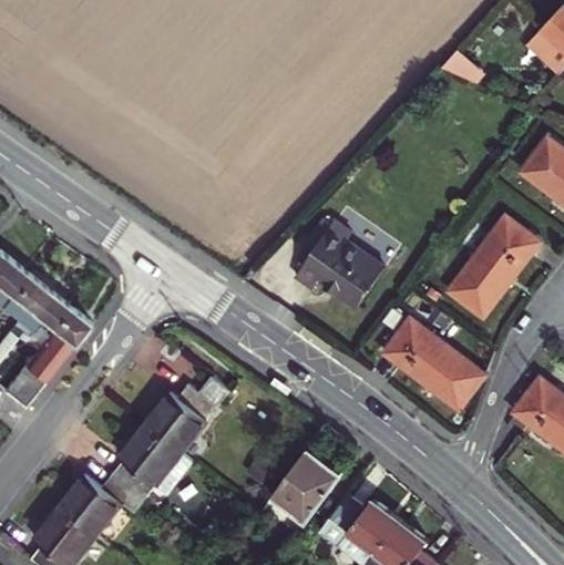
[(563,3),(539,30),(527,41),(546,59),(550,55),(561,68),(555,73),(563,81),(563,3)]
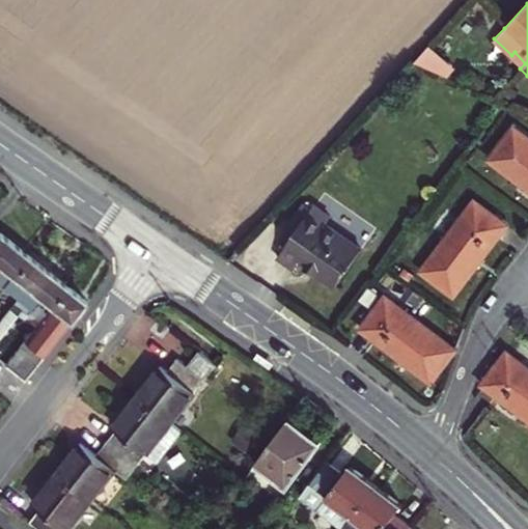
[(491,42),(520,68),(525,63),(515,52),(511,55),(494,38),(491,42)]
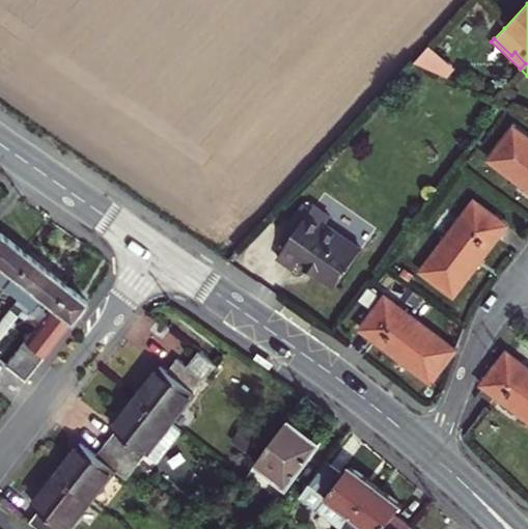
[(527,193),(527,141),(510,129),(485,162),(527,193)]
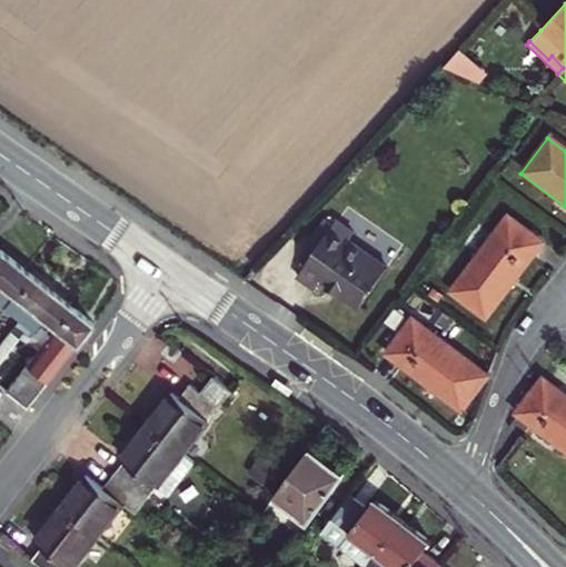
[(483,319),(540,244),(505,217),(447,292),(483,319)]
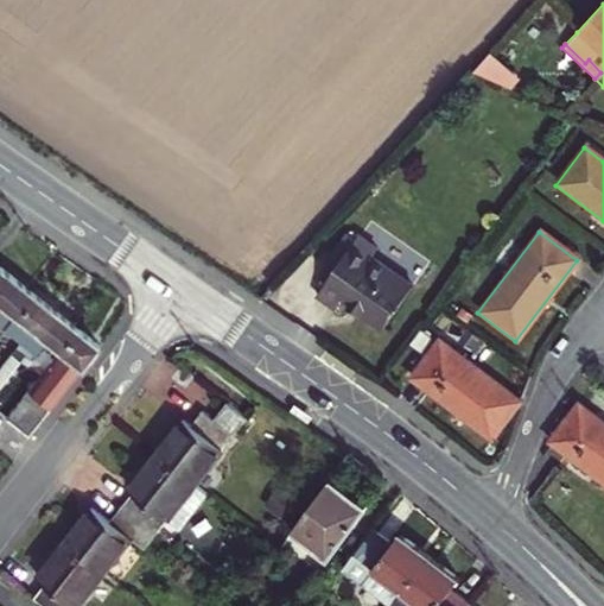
[(334,311),(339,302),(350,309),(380,330),(409,288),(368,259),(374,251),(356,238),(313,297),(334,311)]
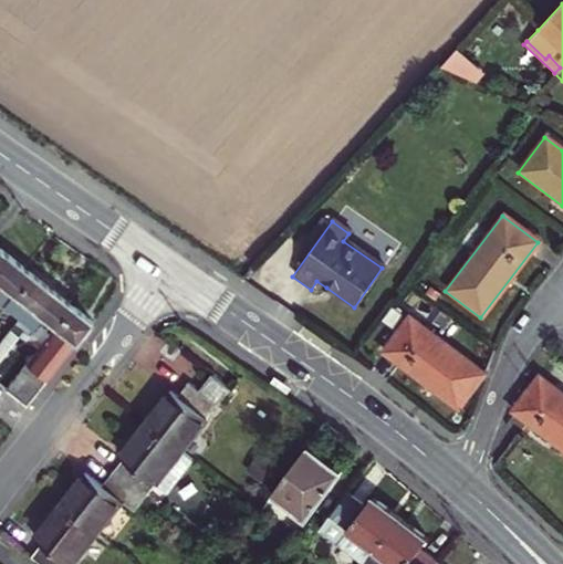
[(0,305),(3,309),(30,275),(11,261),(0,252),(0,305)]
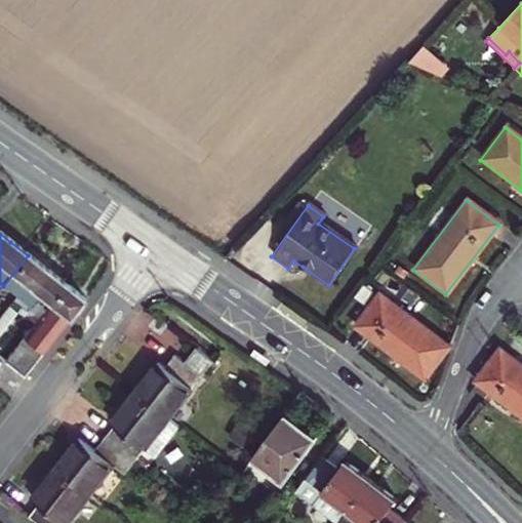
[(43,269),(28,255),(3,286),(16,297),(12,302),(18,307),(25,312),(38,294),(50,305),(65,284),(43,269)]
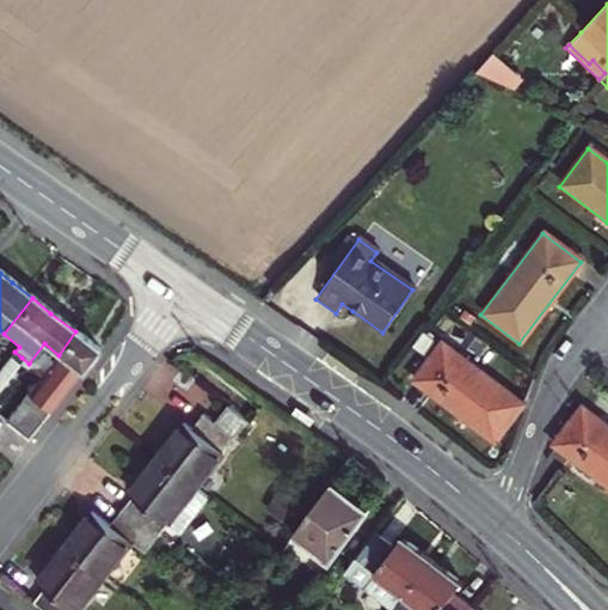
[(86,341),(75,331),(59,355),(42,376),(5,424),(25,439),(97,349),(86,341)]
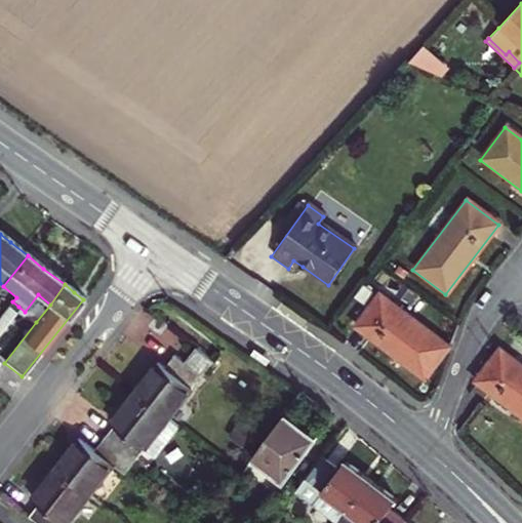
[(401,286),(393,296),(408,309),(416,297),(401,286)]
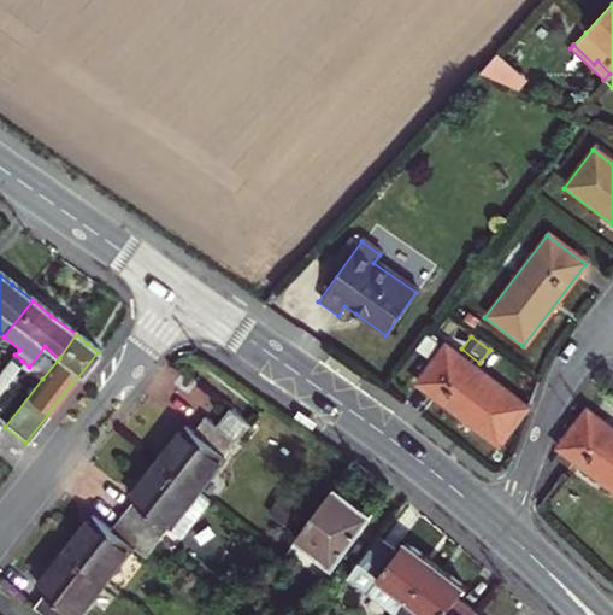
[(497,447),(525,409),(443,346),(414,385),(455,415),(497,447)]
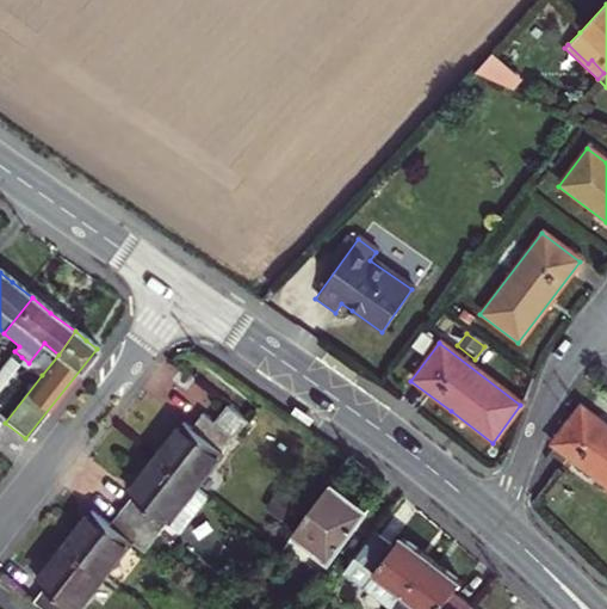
[(22,357),(14,351),(0,369),(0,383),(22,357)]
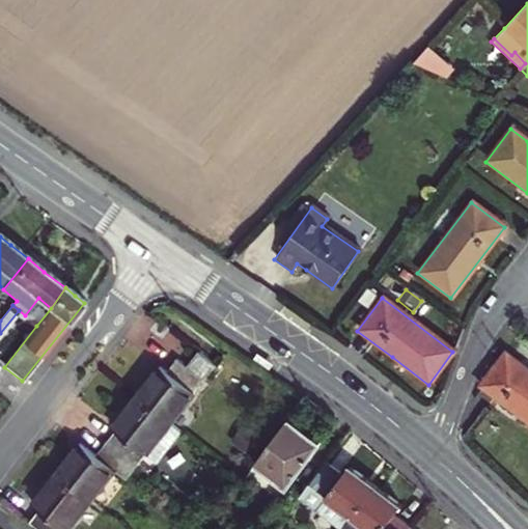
[(25,315),(19,310),(9,323),(16,327),(25,315)]
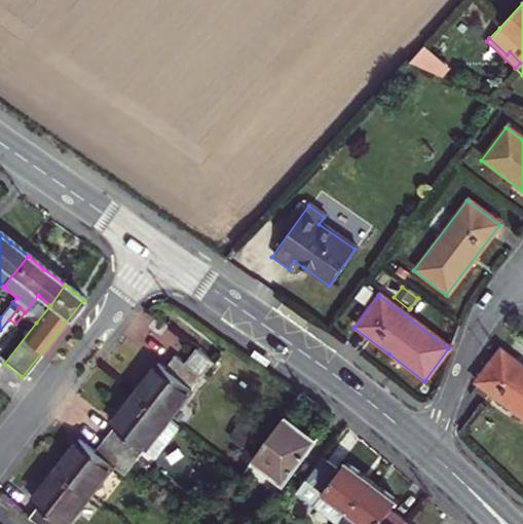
[(194,349),(182,365),(199,378),(212,363),(194,349)]
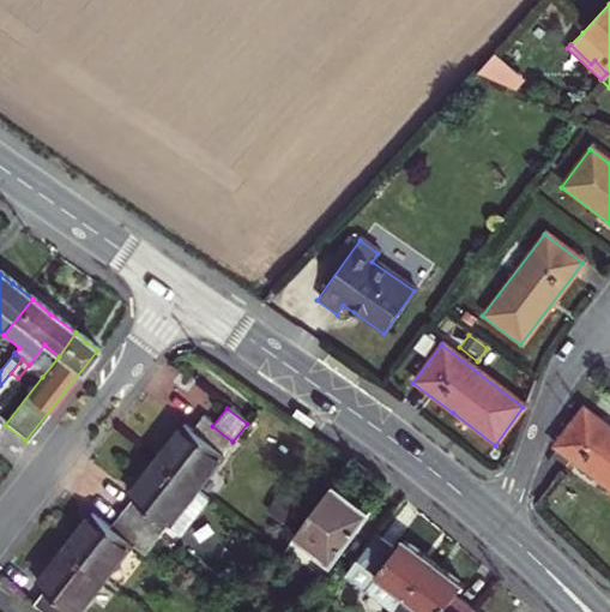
[(609,431),(581,409),(553,448),(608,490),(609,491),(609,431)]
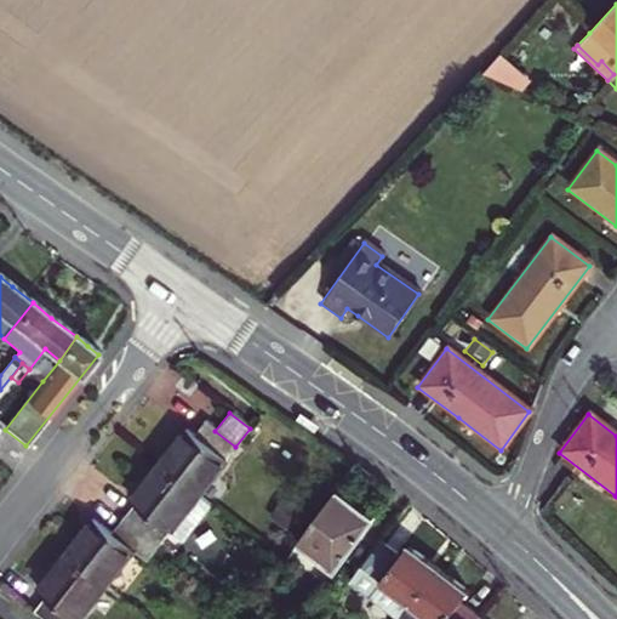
[(173,444),(156,466),(196,497),(235,447),(215,431),(203,421),(192,436),(184,430),(173,444)]
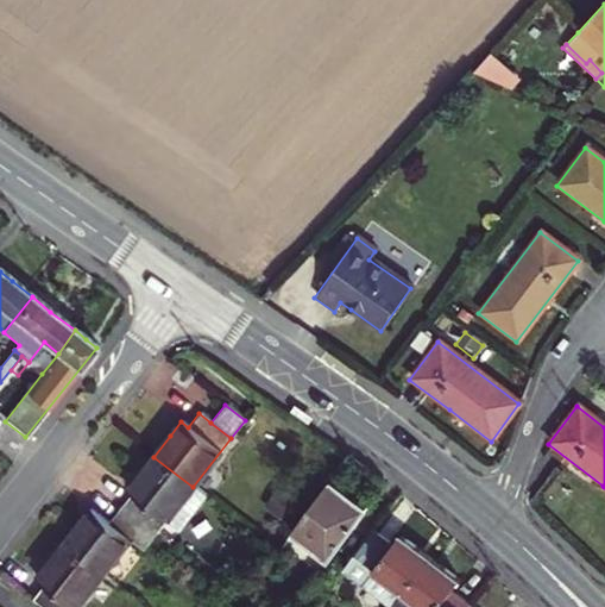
[(206,498),(193,487),(153,457),(133,481),(126,492),(128,494),(118,509),(153,537),(158,531),(165,521),(178,532),(206,498)]
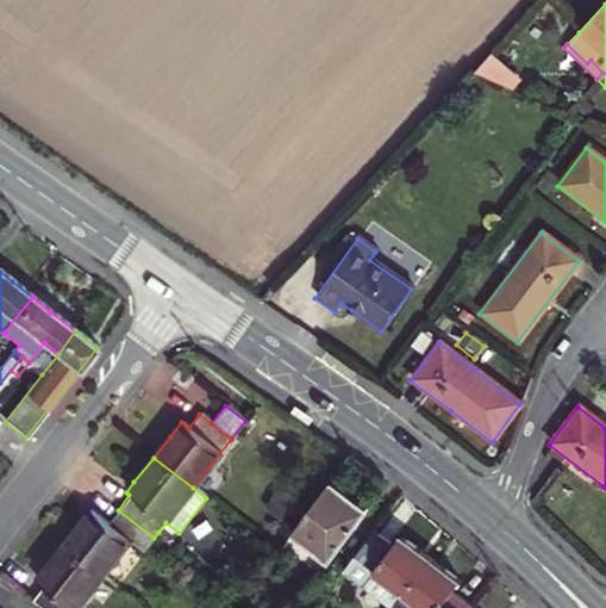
[(345,497),(328,484),(313,503),(291,534),(326,562),(364,512),(345,497)]
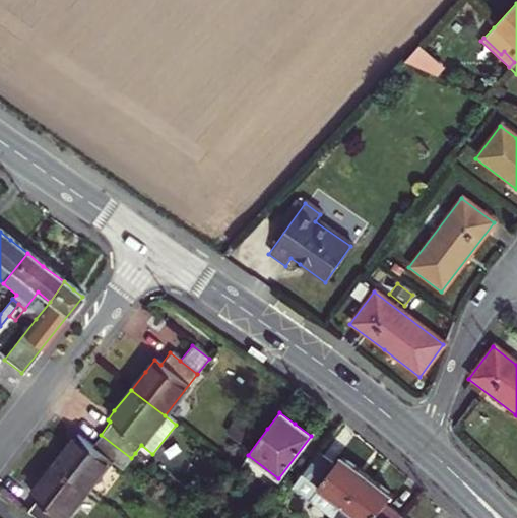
[(122,470),(131,458),(101,435),(90,447),(76,435),(66,447),(53,465),(85,491),(109,461),(122,470)]
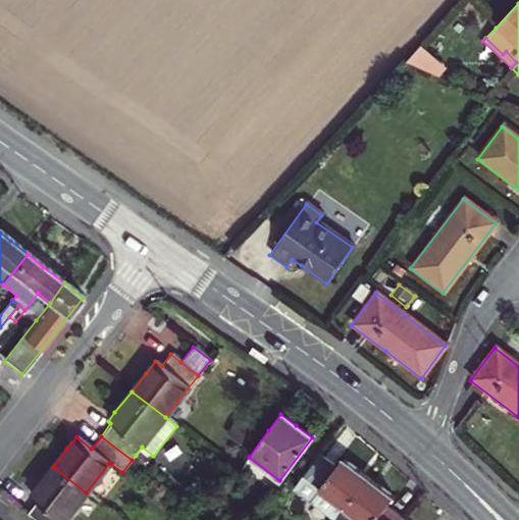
[(136,455),(132,460),(143,468),(147,463),(136,455)]
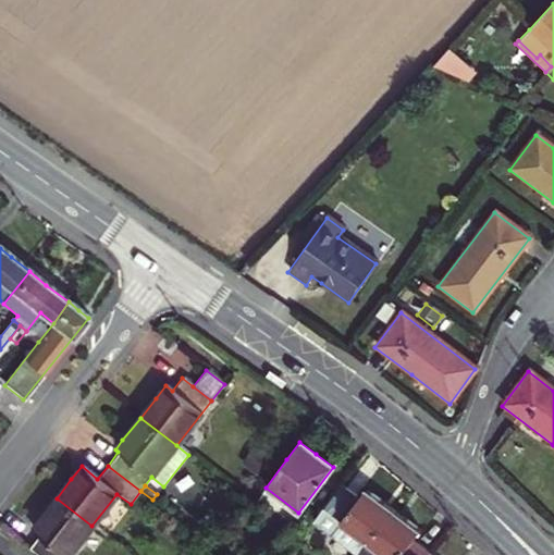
[(358,554),(391,512),(376,500),(364,490),(357,498),(341,486),(311,525),(352,554),(358,554)]
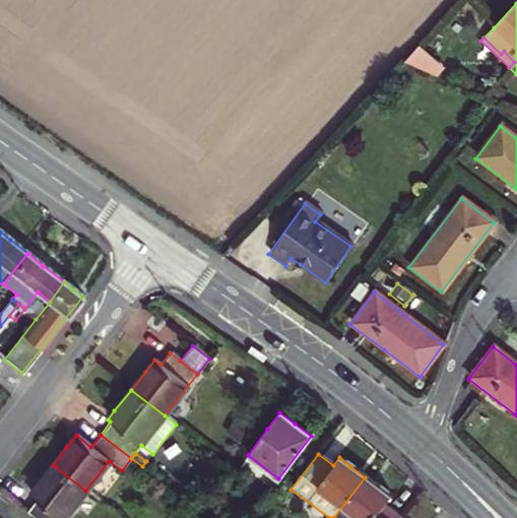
[(65,517),(85,491),(53,465),(37,484),(28,495),(35,500),(25,512),(33,517),(65,517)]
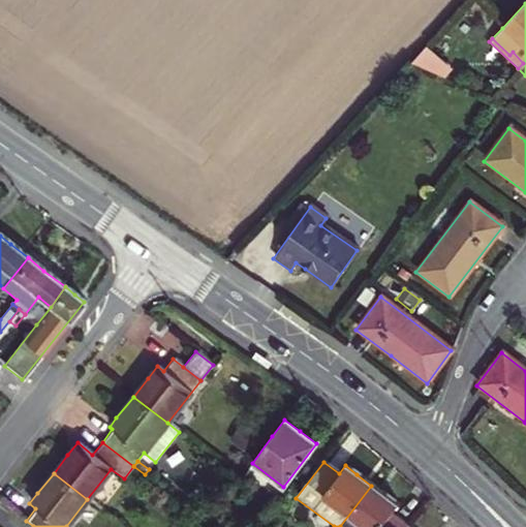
[(383,495),(371,486),(340,526),(407,526),(392,515),(398,505),(383,495)]
